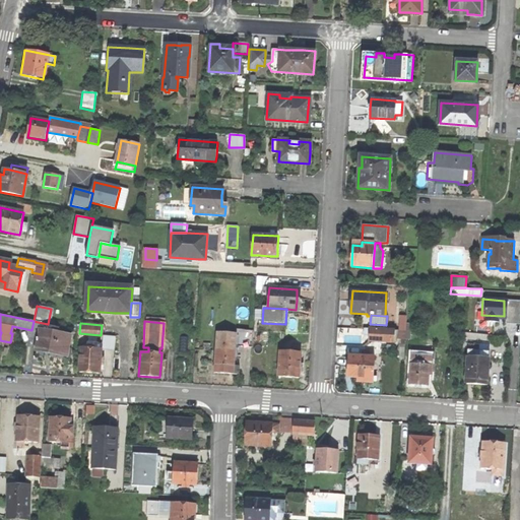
[(51,353),(64,355),(68,336),(55,333),(56,329),(46,327),(46,331),(38,330),(34,349),(51,353)]
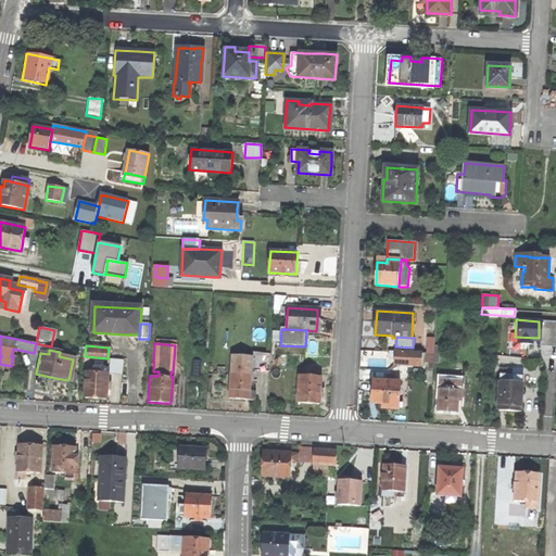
[(395,352),(394,361),(394,363),(421,364),(422,353),(395,352)]
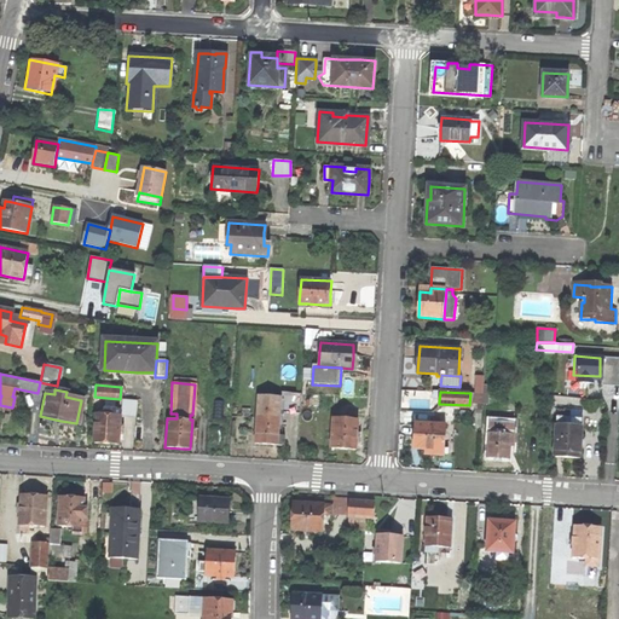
[(282,411),(299,412),(301,394),(299,394),(288,393),(288,400),(282,400),(282,411)]
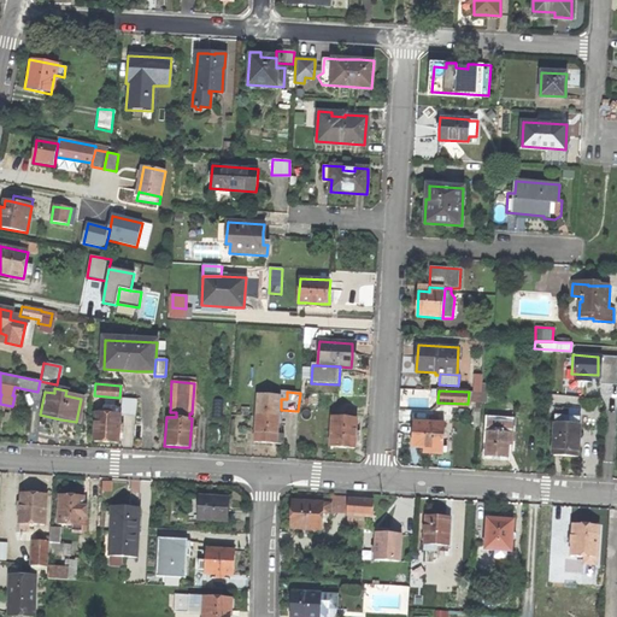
[(275,433),(277,395),(256,394),(252,441),(265,442),(281,444),(282,434),(275,433)]
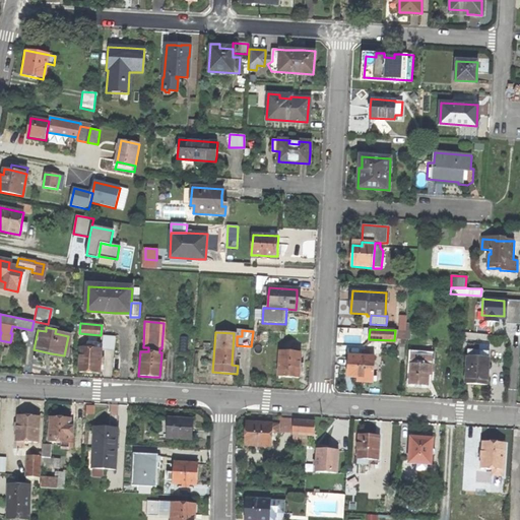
[(114,336),(101,335),(101,344),(86,343),(86,347),(78,347),(76,372),(90,373),(98,374),(99,368),(102,369),(103,352),(100,352),(100,348),(113,349),(114,336)]
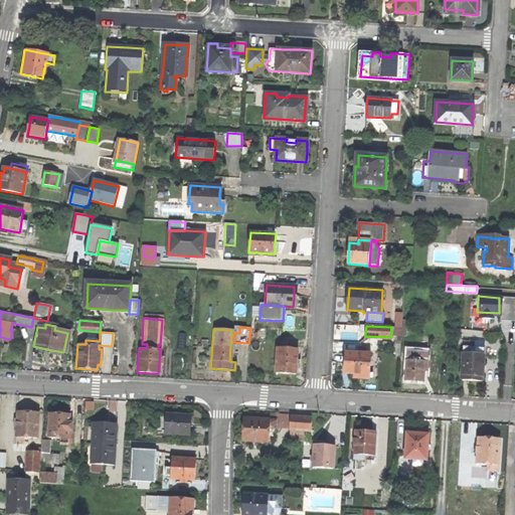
[(473,379),(482,380),(485,341),(474,340),(473,346),(463,345),(461,379),(473,379)]
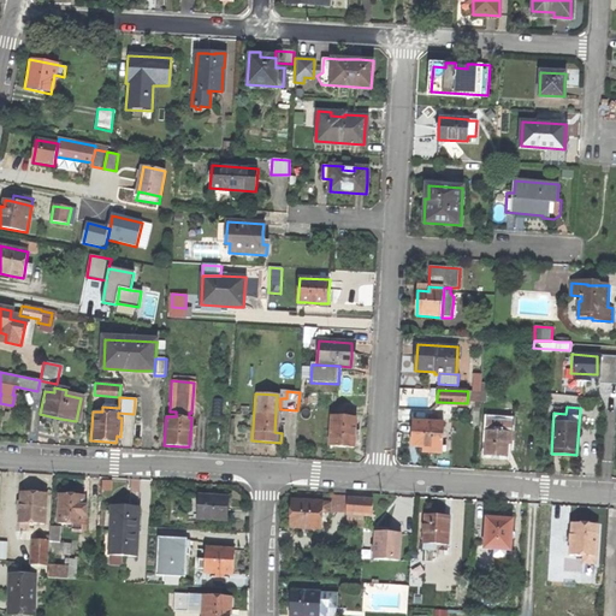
[(353,446),(353,440),(356,440),(357,422),(354,422),(354,416),(330,414),(329,445),(341,446),(353,446)]
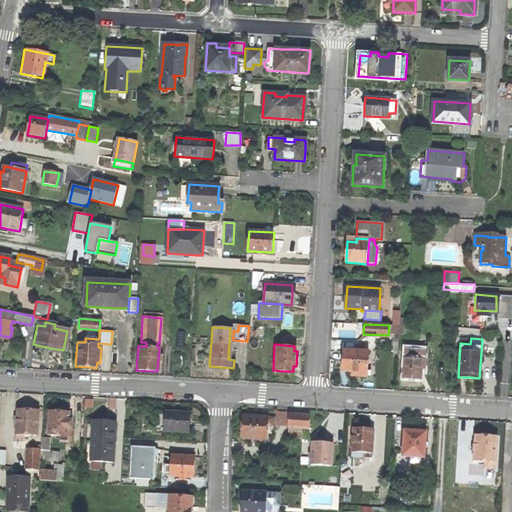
[(425,349),(406,347),(404,378),(411,378),(420,379),(421,375),(423,375),(424,359),(425,359),(425,349)]
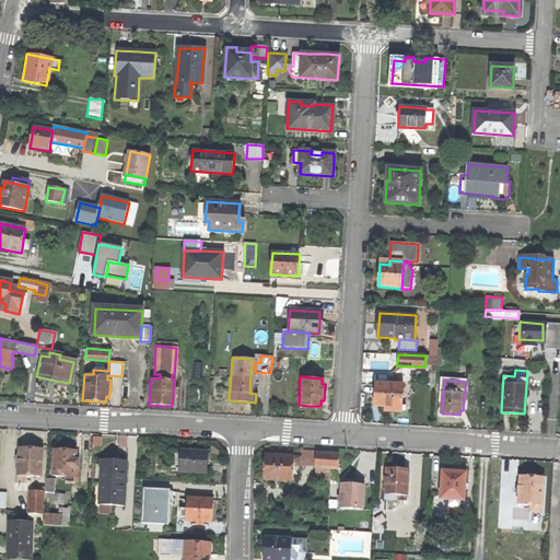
[(401,384),(374,382),(373,405),(384,405),(383,410),(391,410),(400,411),(400,410),(404,410),(405,398),(400,398),(401,384)]
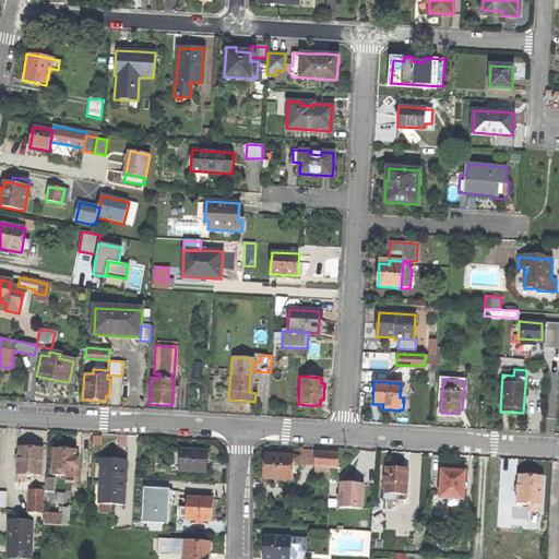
[(16,474),(38,475),(39,448),(26,447),(19,447),(16,474)]
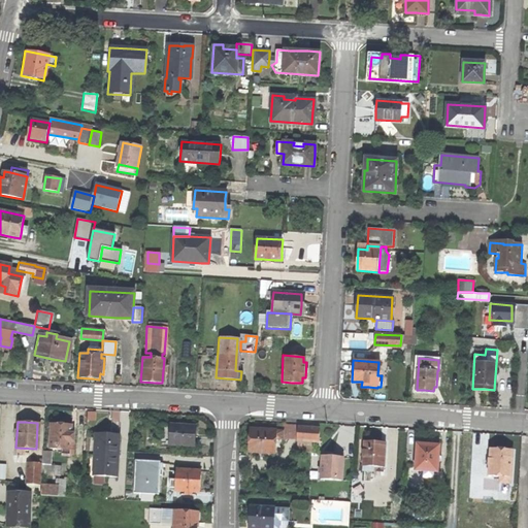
[(61,454),(72,455),(73,428),(70,428),(70,425),(60,425),(50,424),(47,449),(61,449),(61,454)]
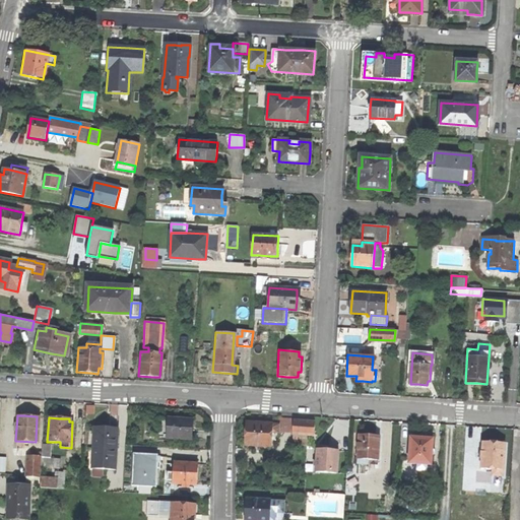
[(291,432),(291,431),(293,419),(293,418),(281,417),(280,425),(280,431),(291,432)]
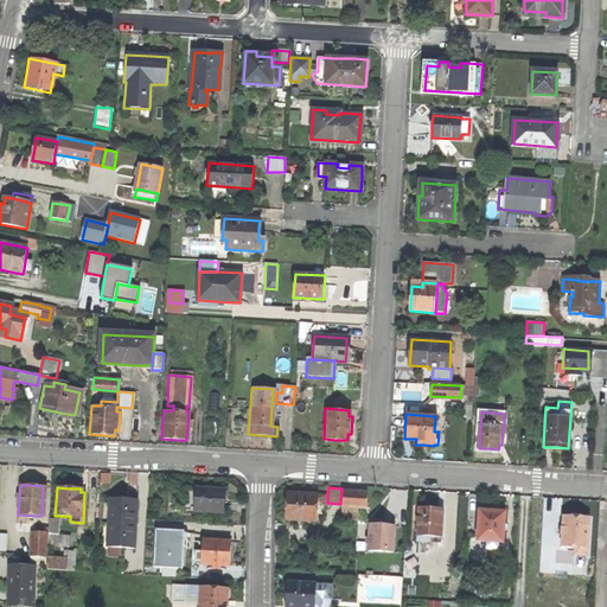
[(184,510),(190,510),(191,503),(196,503),(197,490),(185,489),(184,510)]
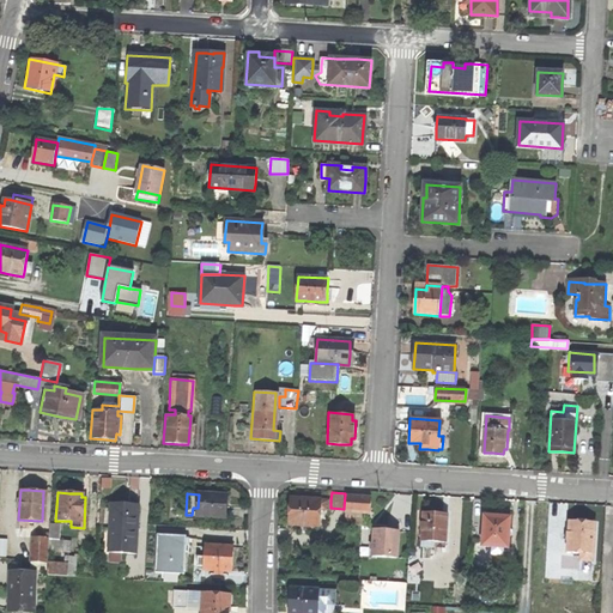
[(199,495),(198,508),(198,515),(198,516),(225,519),(228,495),(213,495),(199,493),(199,495)]
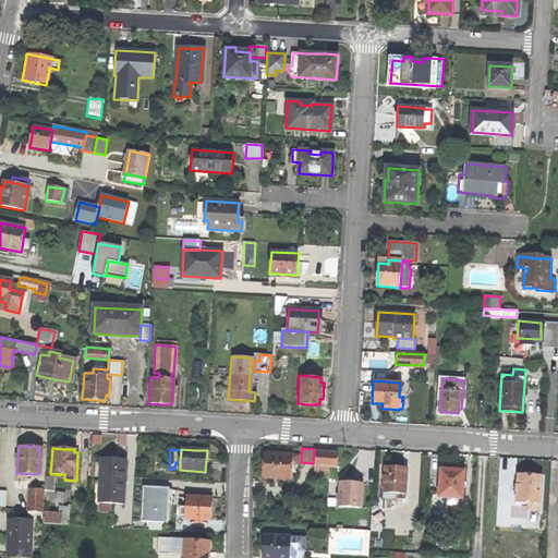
[(314,450),(313,462),(337,464),(338,452),(314,450)]
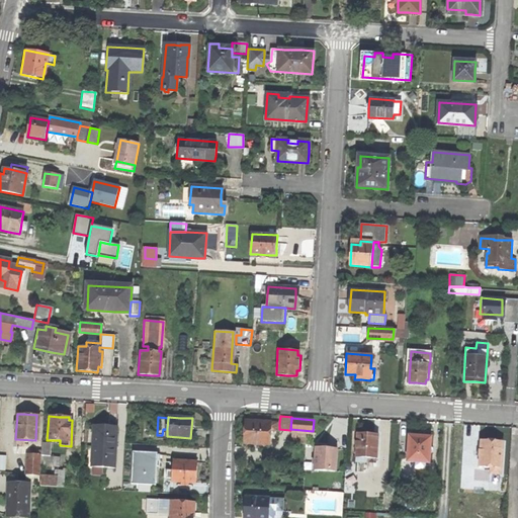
[(279,429),(279,423),(245,420),(244,435),(243,442),(253,443),(253,445),(260,446),(260,443),(270,444),(271,430),(279,431),(279,429)]
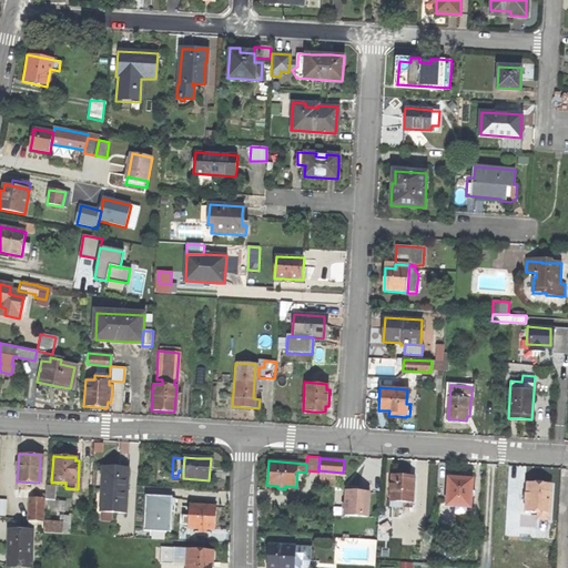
[(115,467),(103,467),(100,513),(127,514),(129,468),(115,467)]
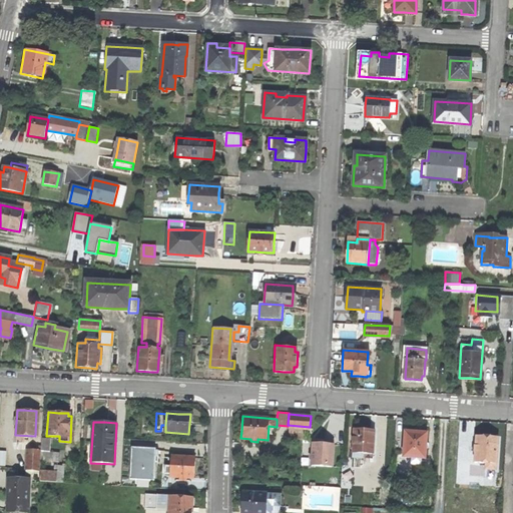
[(364,454),(374,455),(375,430),(365,430),(354,429),(353,458),(364,458),(364,454)]
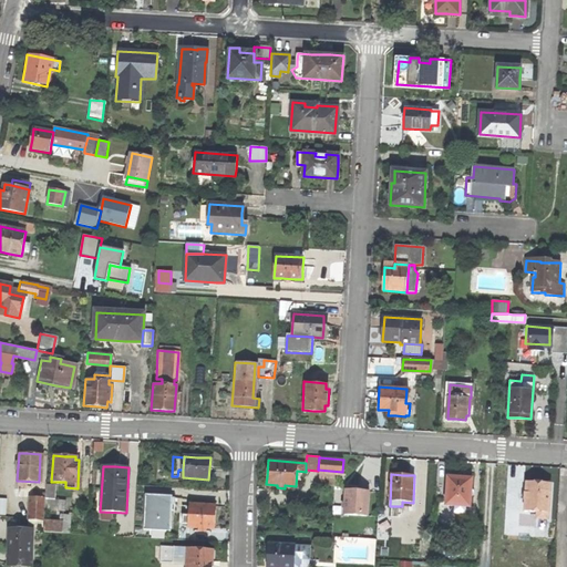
[(463,512),(464,505),(468,506),(471,478),(461,477),(447,477),(445,504),(455,505),(455,511),(463,512)]
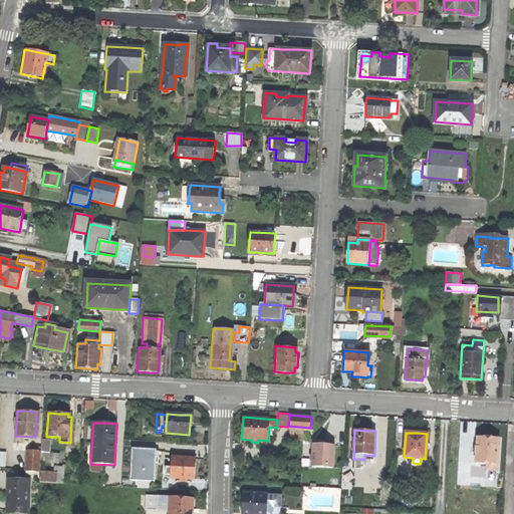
[(486,470),(504,471),(505,456),(498,456),(499,438),(490,437),(477,437),(476,445),(474,445),(474,453),(476,453),(476,462),(486,463),(486,470)]
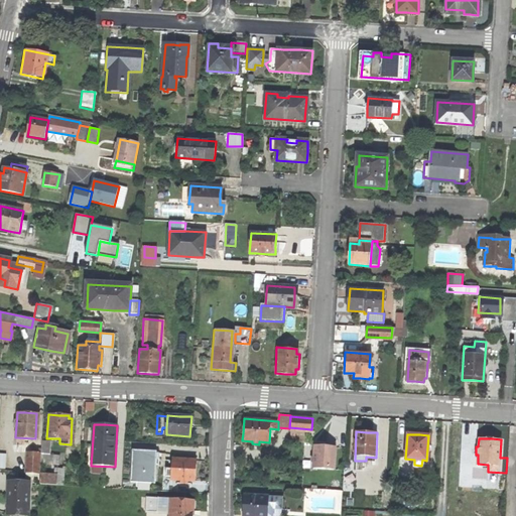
[(54,464),(56,464),(57,454),(48,454),(49,440),(40,440),(39,463),(54,464)]
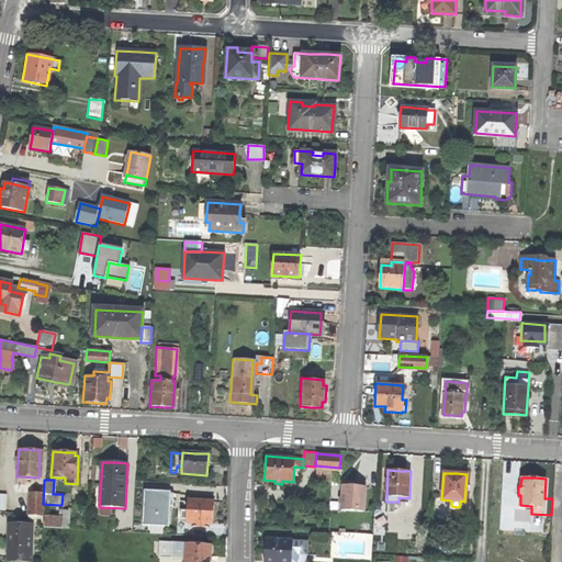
[(362,512),(364,487),(344,485),(343,493),(343,498),(338,497),(338,503),(343,503),(341,510),(362,512)]
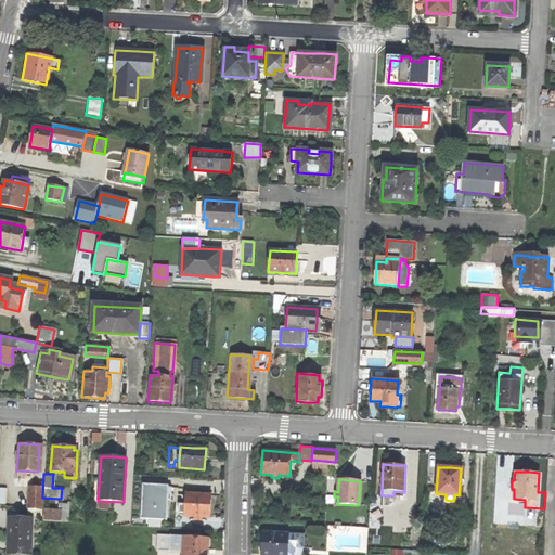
[(142,485),(142,492),(168,494),(168,486),(142,485)]
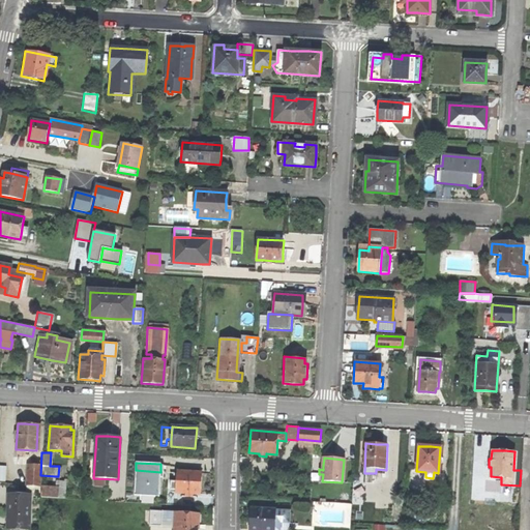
[(38,491),(38,486),(29,484),(30,465),(26,464),(25,484),(26,484),(26,490),(38,491)]
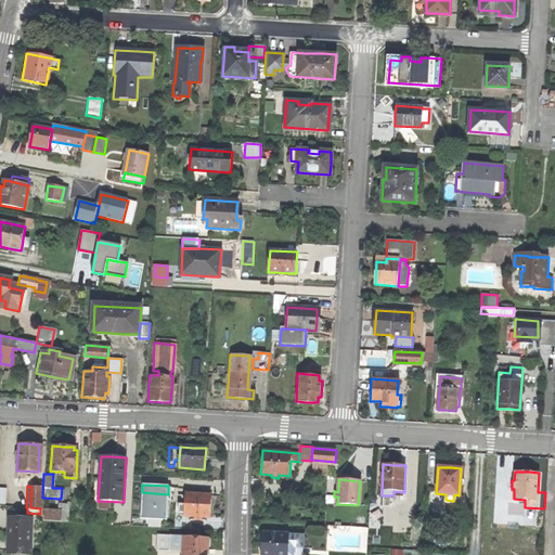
[(30,507),(40,508),(41,487),(31,487),(30,507)]
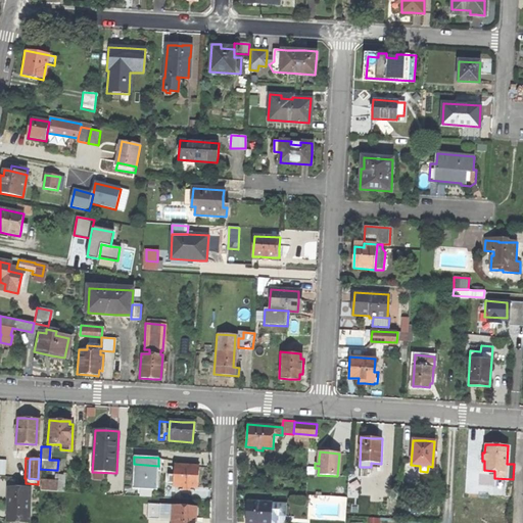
[(158,466),(134,464),(133,488),(140,489),(152,489),(157,490),(158,468),(158,466)]
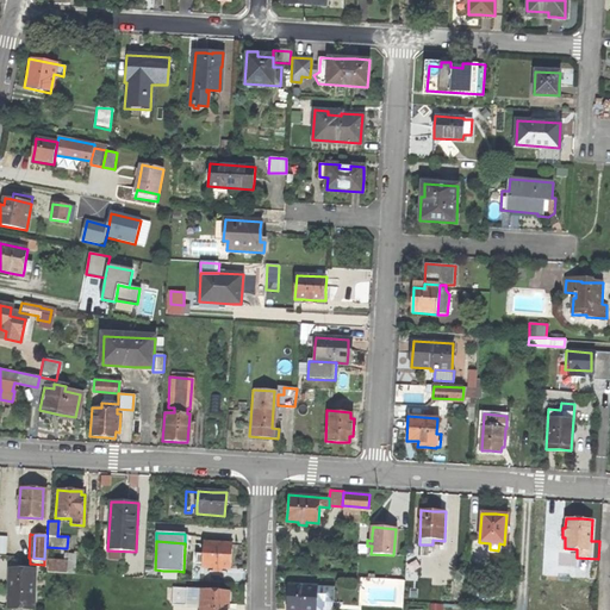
[(204,554),(203,564),(203,566),(210,567),(225,567),(231,568),(231,556),(232,545),(204,543),(204,554)]
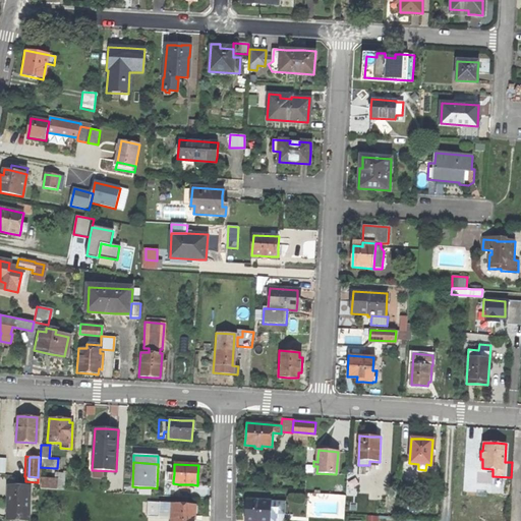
[(55,481),(41,480),(40,488),(62,489),(63,474),(55,473),(55,481)]
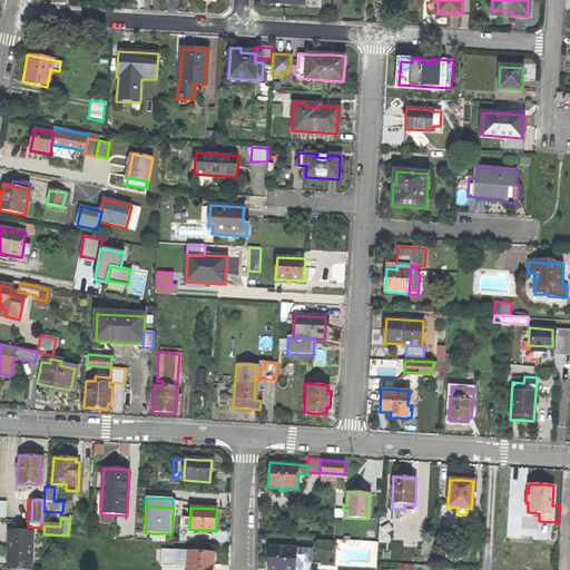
[(30,569),(32,533),(10,532),(10,543),(9,568),(20,568),(20,569),(30,569)]
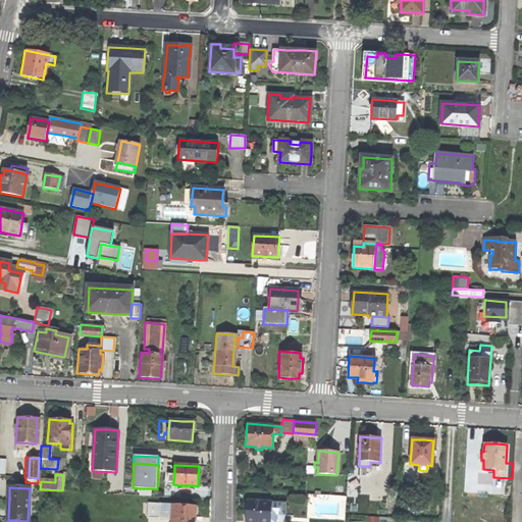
[(284,521),(286,503),(245,501),(245,510),(244,521),(260,521),(284,521)]
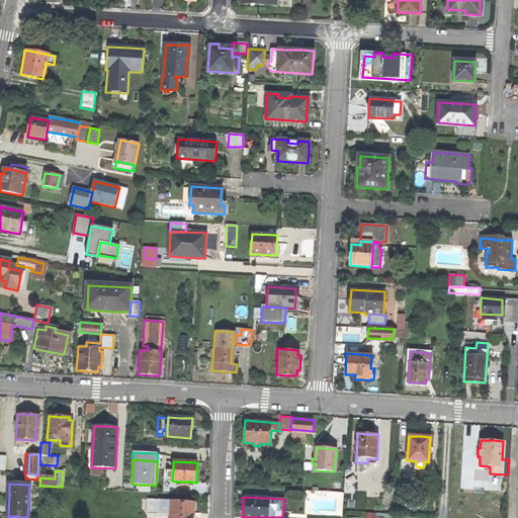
[(170,515),(171,501),(147,499),(146,513),(170,515)]
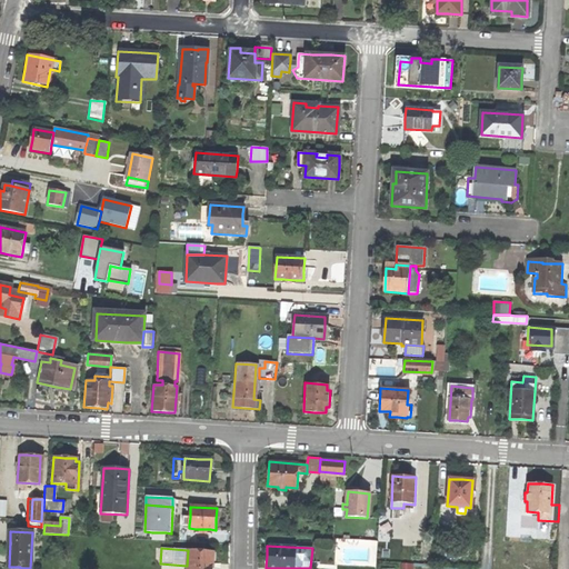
[(211,568),(213,552),(188,550),(187,566),(186,568),(211,568)]
